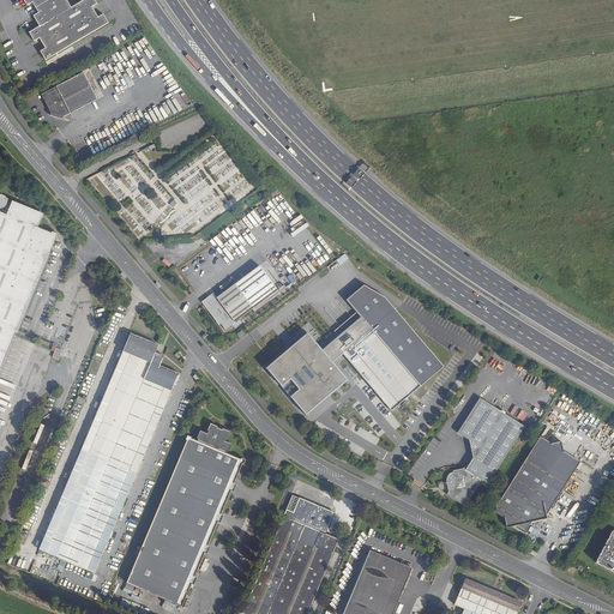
[(24,0),(28,6),(32,4),(38,16),(35,18),(41,29),(30,35),(35,43),(41,40),(47,50),(41,53),(46,60),(107,25),(103,18),(97,20),(91,10),(97,7),(92,0),(88,0),(71,10),(65,0),(24,0)]
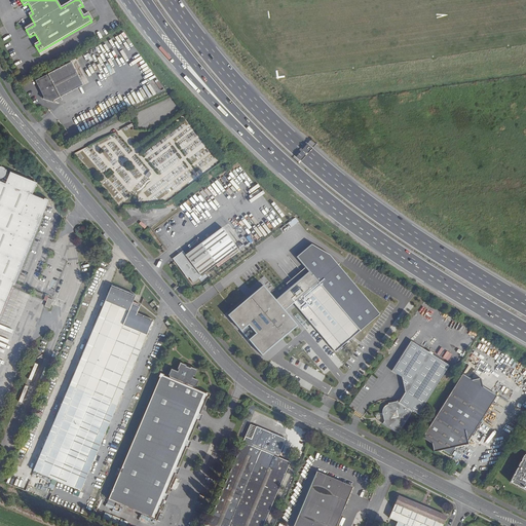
[(80,84),(69,62),(35,80),(43,97),(42,99),(51,101),(52,99),(80,84)]
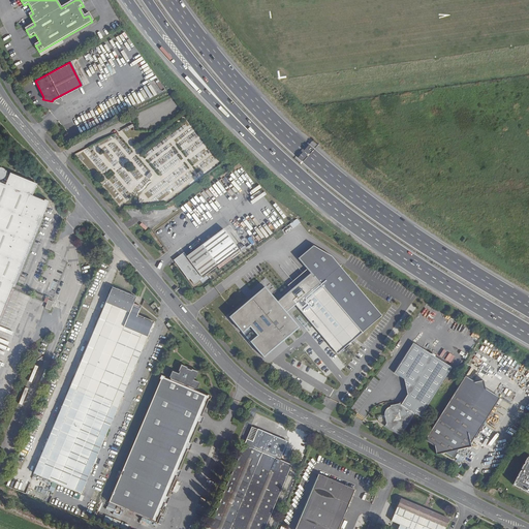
[(39,216),(42,217),(48,205),(50,200),(44,199),(44,200),(32,195),(37,184),(10,174),(6,185),(0,182),(0,315),(12,286),(39,223),(37,221),(39,216)]
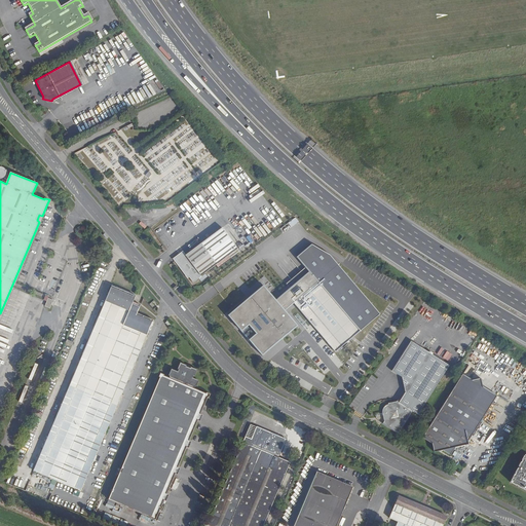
[(44,217),(42,216),(39,215),(37,220),(39,222),(12,285),(15,286),(44,217)]
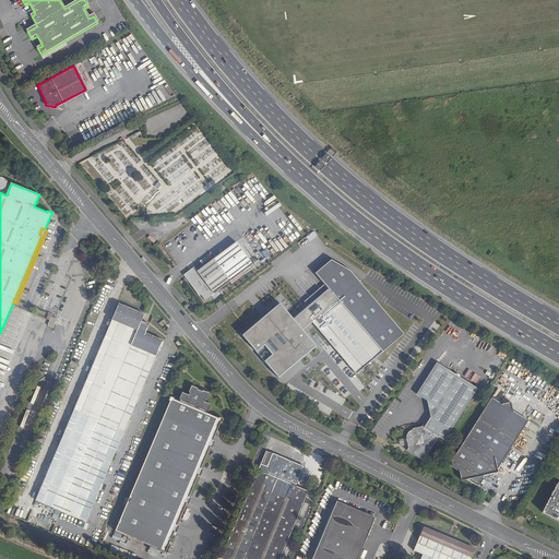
[(251,265),(234,244),(217,258),(197,273),(193,269),(182,275),(199,297),(200,295),(204,301),(251,265)]
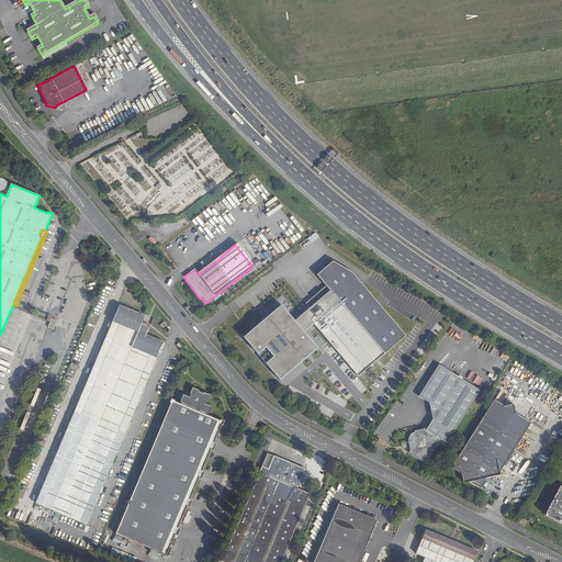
[(329,290),(295,321),(281,304),(242,337),(281,380),(318,348),(305,332),(314,323),(358,377),(407,337),(353,273),(333,261),(317,274),(329,290)]
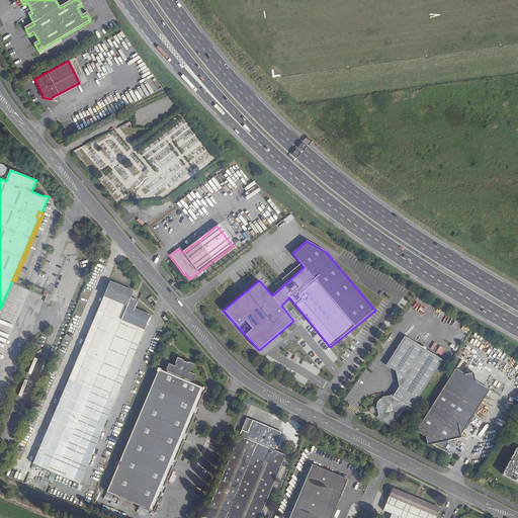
[(131,297),(133,292),(109,281),(68,379),(92,390),(131,297)]
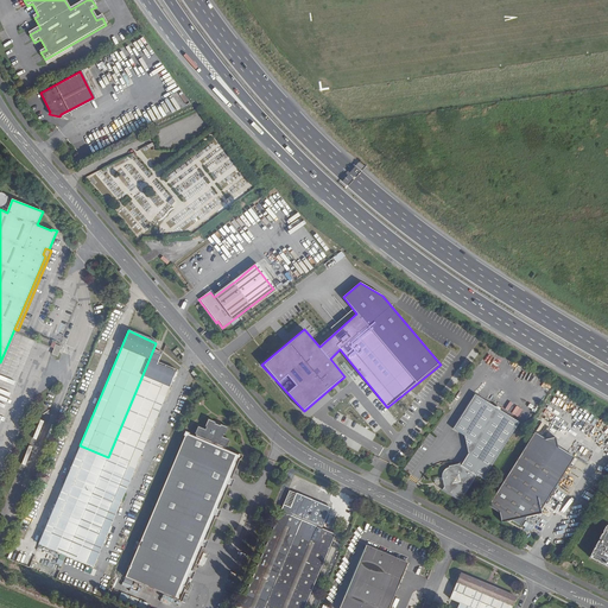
[(64,347),(56,344),(52,353),(58,355),(61,349),(63,350),(64,347)]
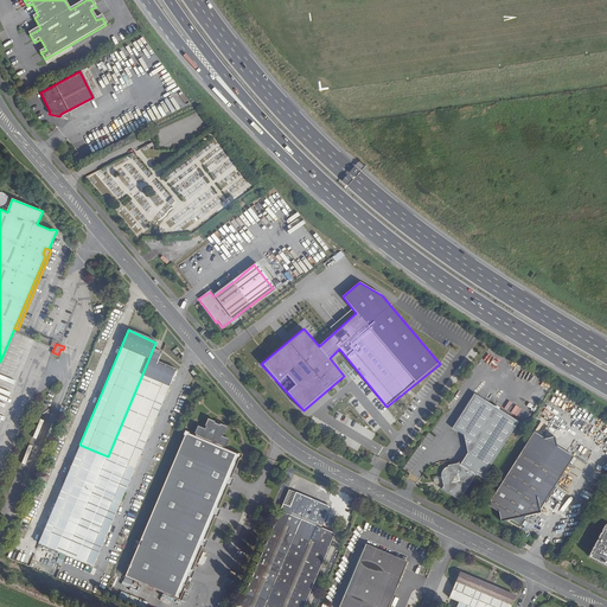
[(108,457),(133,467),(174,369),(158,362),(163,352),(153,349),(108,457)]
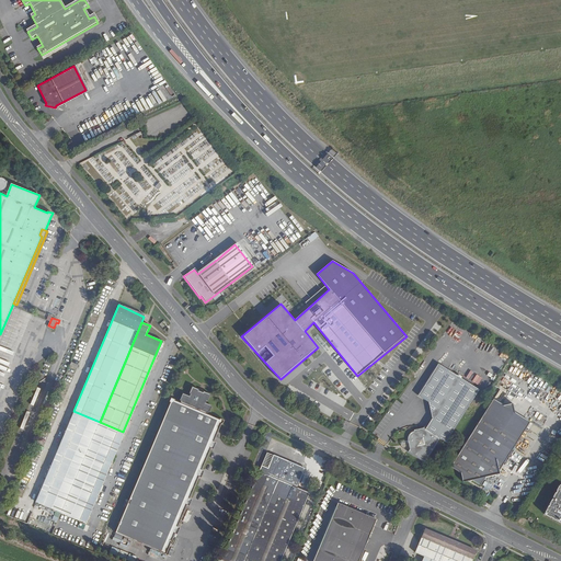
[(480,393),(439,365),(419,397),(430,404),(433,421),(426,431),(415,433),(413,434),(411,435),(410,437),(409,438),(409,441),(409,443),(409,445),(409,447),(410,448),(410,450),(410,451),(409,454),(425,465),(441,441),(447,445),(480,393)]
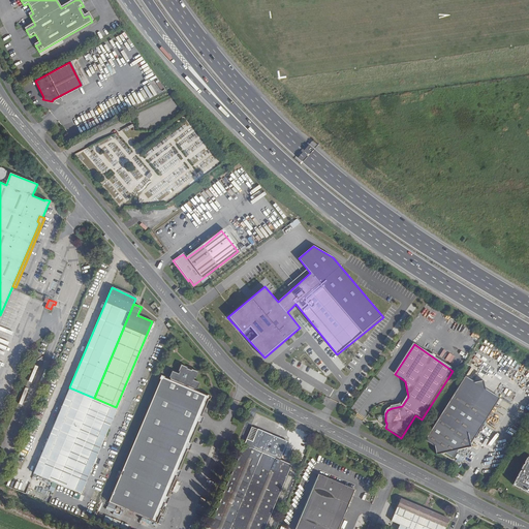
[(444,360),(450,363),(455,356),(449,353),(444,360)]
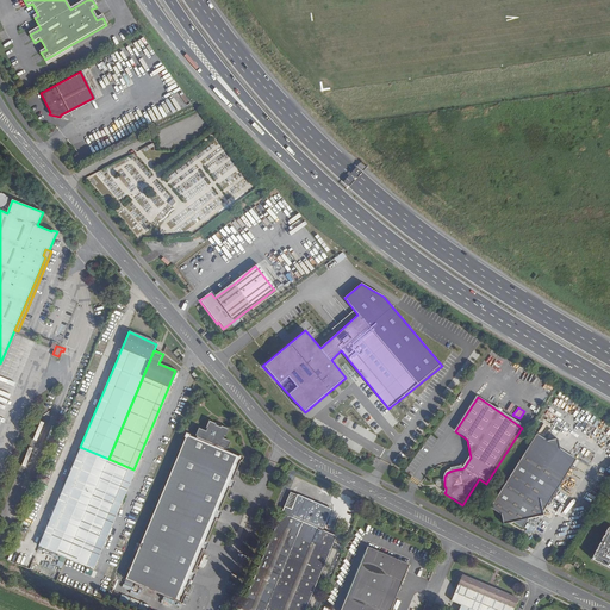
[(185,437),(125,579),(181,603),(190,582),(192,583),(195,574),(193,573),(203,551),(205,552),(209,543),(206,542),(216,521),(218,522),(222,512),(219,511),(228,490),(229,489),(231,490),(235,481),(232,480),(237,467),(240,461),(241,461),(243,458),(238,455),(237,456),(224,452),(225,448),(226,448),(230,442),(222,439),(223,435),(225,436),(228,429),(221,425),(219,427),(215,425),(215,423),(207,421),(205,428),(207,428),(205,431),(198,428),(194,435),(197,435),(195,439),(188,436),(190,435),(185,433),(182,437),(185,437)]
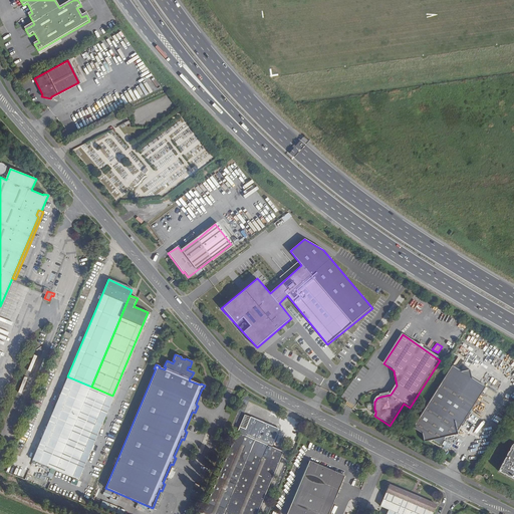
[(486,390),(471,380),(462,375),(452,369),(413,432),(423,437),(432,443),(439,447),(444,440),(457,437),(458,436),(457,434),(486,390)]
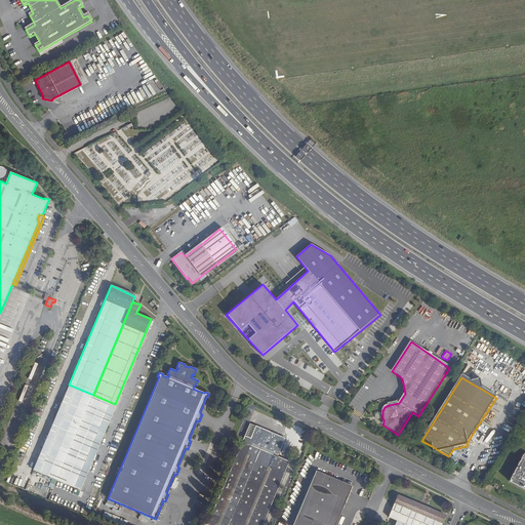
[(93,395),(69,385),(31,475),(54,485),(93,395)]
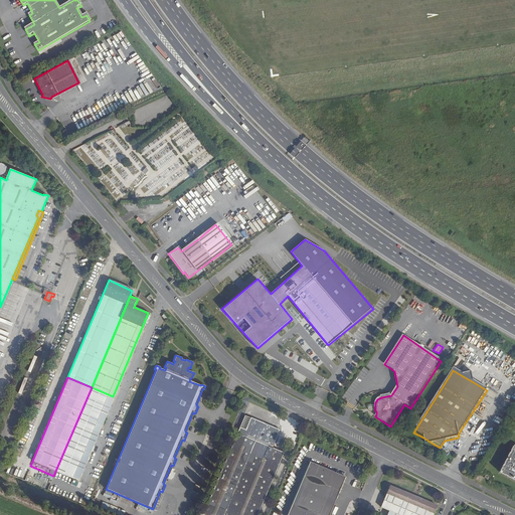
[(76,485),(114,396),(113,396),(92,387),(53,476),(76,485)]
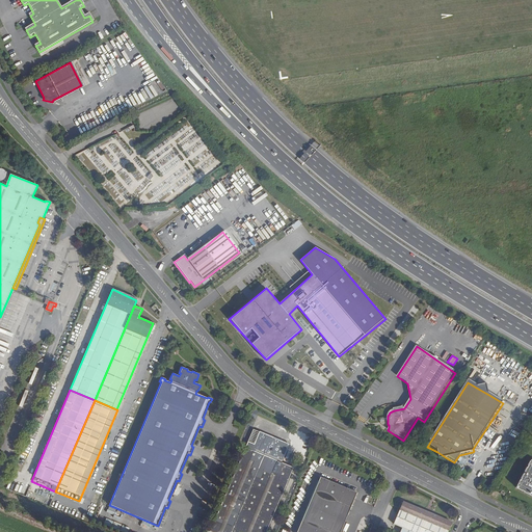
[(289,445),(253,430),(209,531),(265,531),(292,469),(282,463),(289,445)]
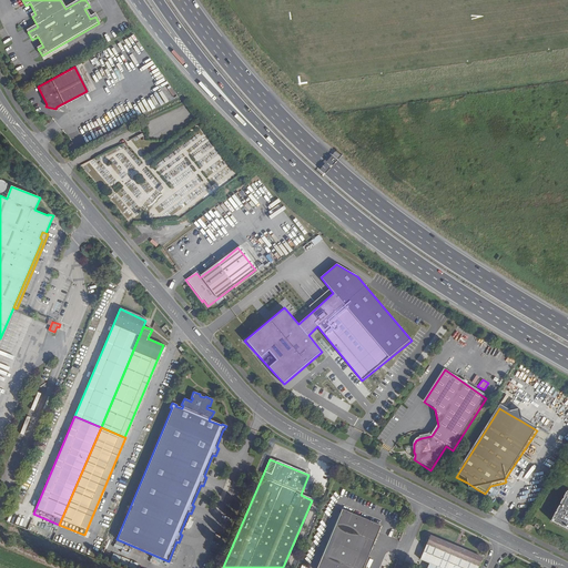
[(567,495),(553,524),(567,531),(567,495)]
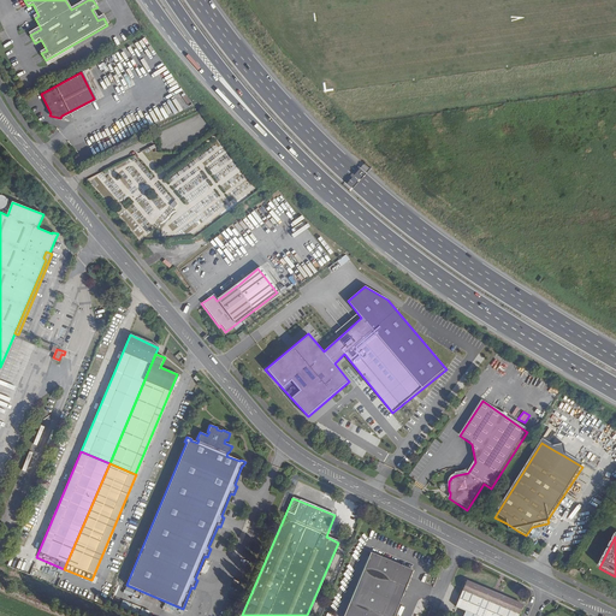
[(343,615),(395,615),(414,570),(371,552),(343,615)]
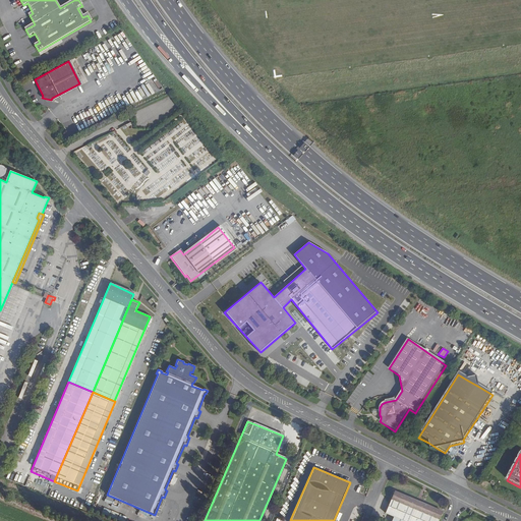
[(438,520),(443,512),(396,493),(387,514),(395,517),(393,520),(438,520)]
